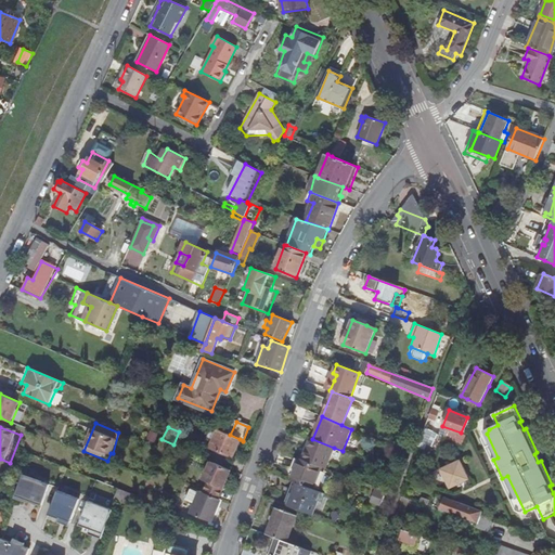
[(240,439),(230,435),(211,427),(206,439),(211,441),(209,448),(232,457),(240,439)]
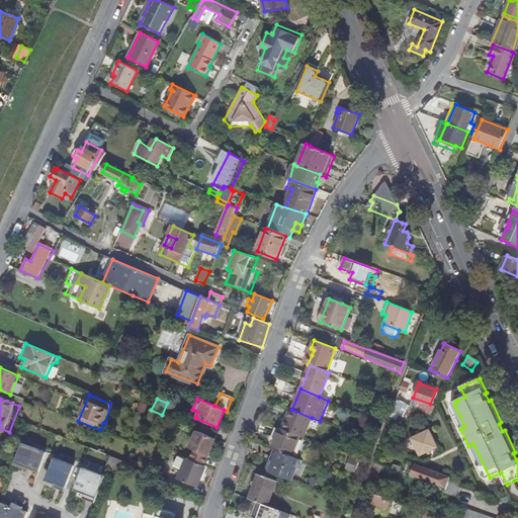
[(464,427),(454,405),(451,410),(460,429),(464,427)]
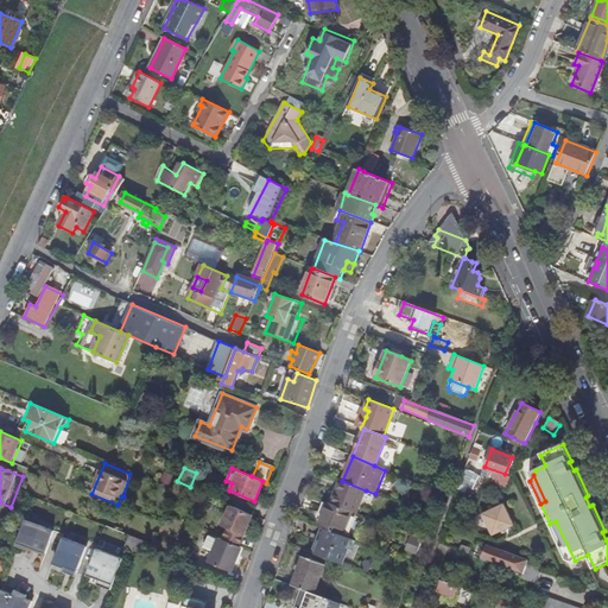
[(183,504),(190,487),(177,481),(173,492),(171,499),(183,504)]
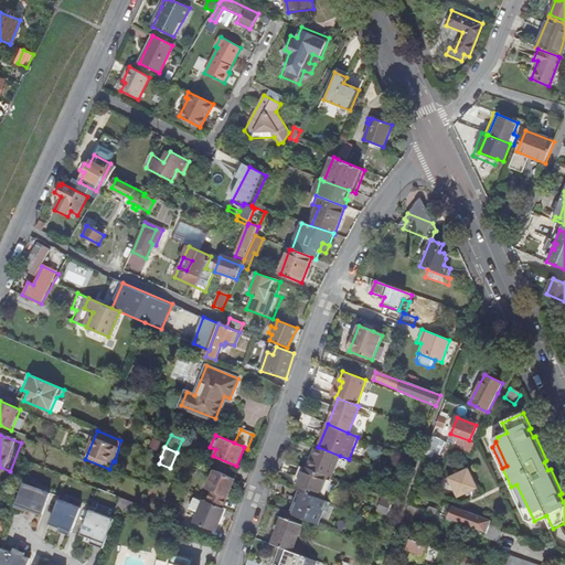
[(318,447),(317,447),(310,461),(309,469),(328,476),(331,478),(340,456),(318,447)]
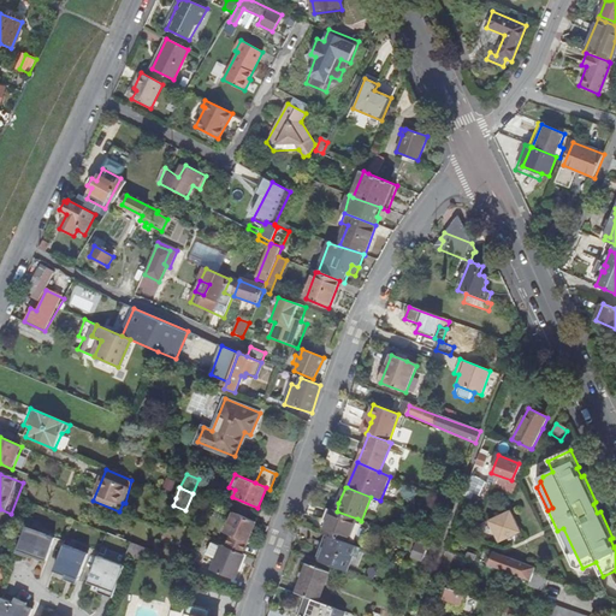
[(323,534),(327,537),(348,544),(357,519),(337,511),(332,510),(323,534)]
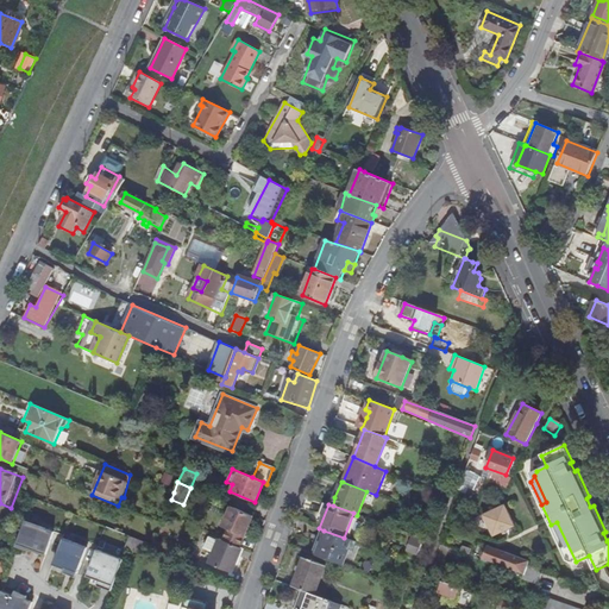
[(506,506),(485,515),(491,529),(495,537),(516,527),(506,506)]
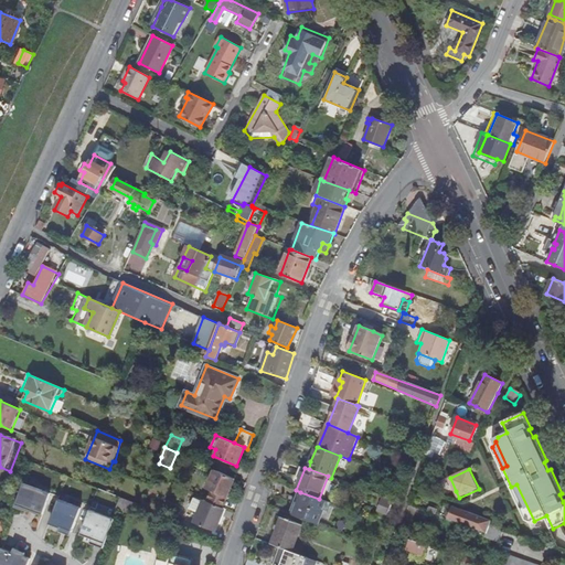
[(223,508),(234,479),(215,470),(208,487),(213,489),(208,501),(223,508)]
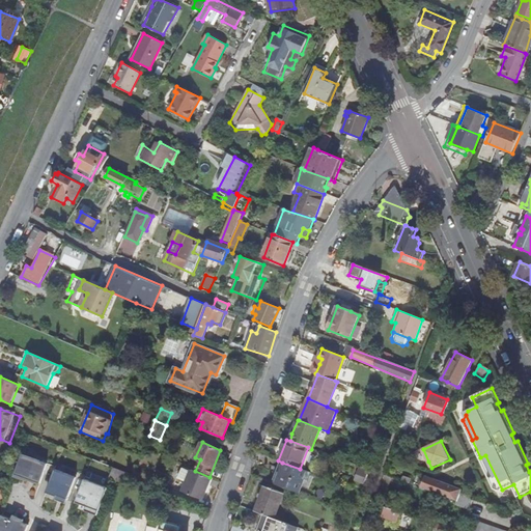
[(23,454),(19,465),(44,475),(48,465),(23,454)]
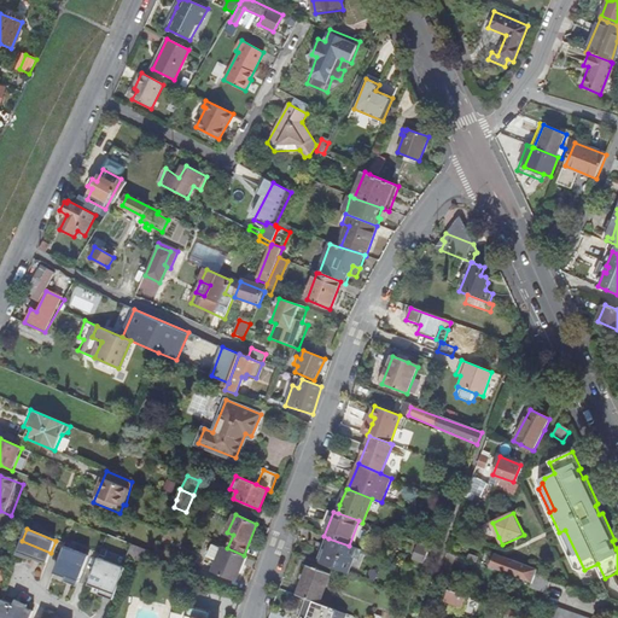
[(565,530),(559,532),(577,569),(582,571),(584,570),(565,530)]
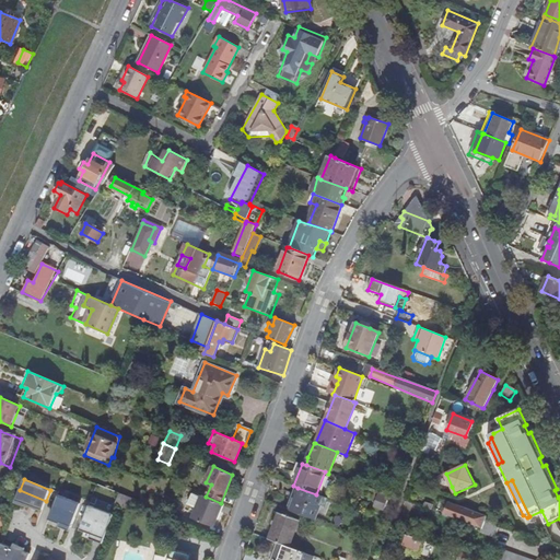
[(298,488),(289,510),(315,521),(325,498),(316,494),(298,488)]
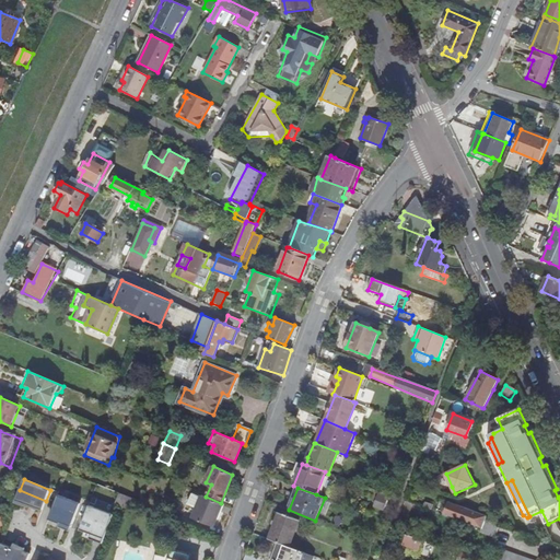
[(20,490),(18,498),(26,501),(25,504),(43,510),(46,501),(20,490)]
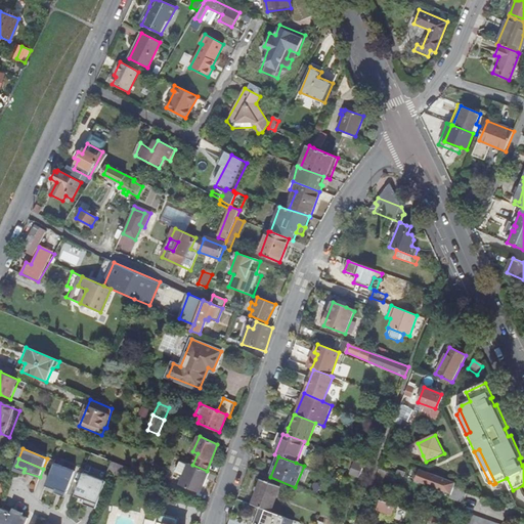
[(131,469),(112,462),(107,471),(128,478),(130,472),(131,469)]
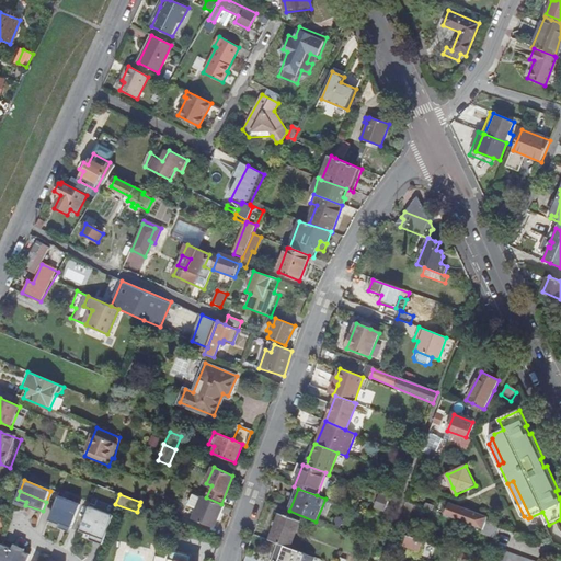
[(196,508),(201,497),(193,494),(187,505),(196,508)]
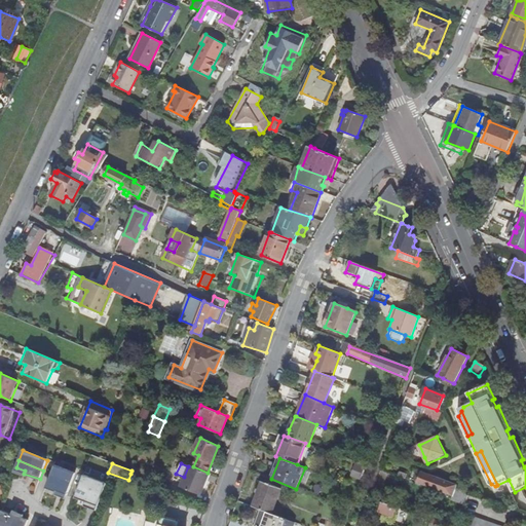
[(55,465),(51,474),(72,482),(76,473),(55,465)]
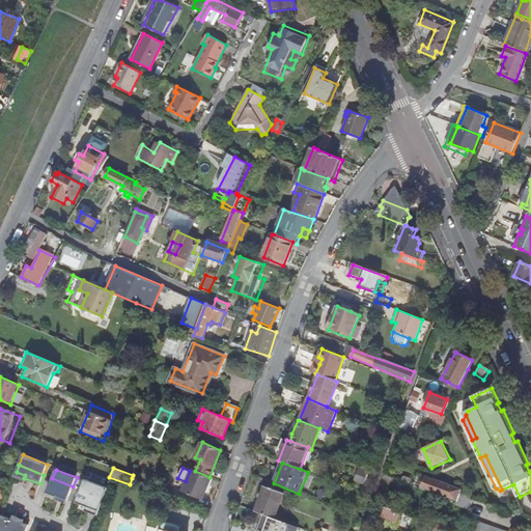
[(202,498),(211,478),(210,477),(195,471),(191,470),(183,491),(202,498)]
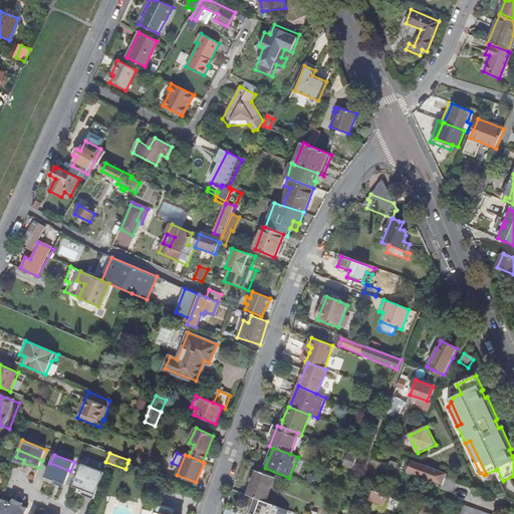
[(127,463),(134,465),(136,459),(130,457),(129,460),(127,463)]
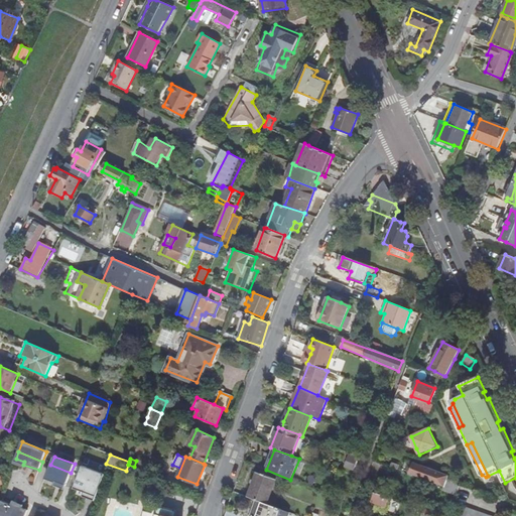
[(444,487),(448,479),(449,477),(441,474),(441,473),(414,463),(410,474),(423,479),(436,484),(444,487)]
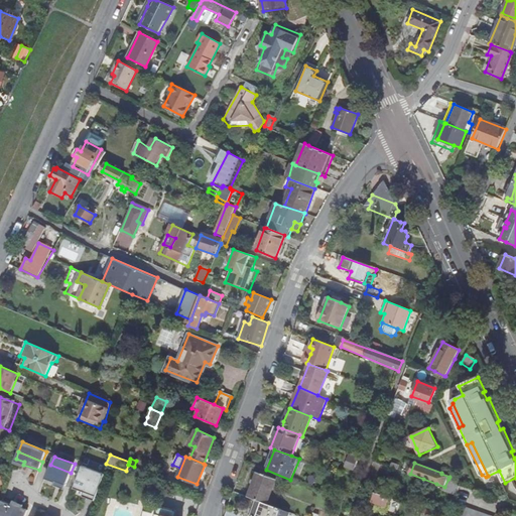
[(45,479),(55,483),(56,482),(67,486),(72,473),(71,473),(50,465),(45,479)]
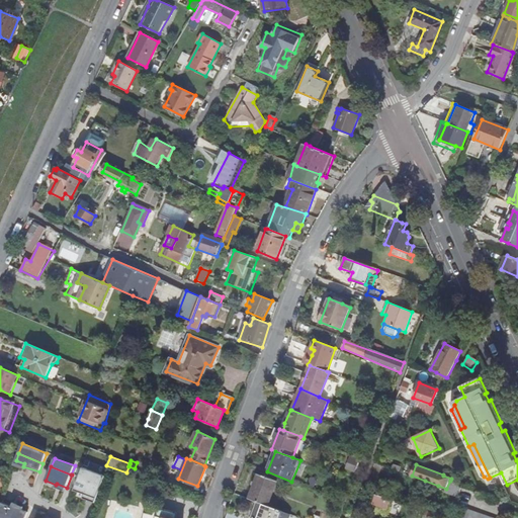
[(105,476),(83,467),(75,490),(79,491),(97,498),(105,476)]
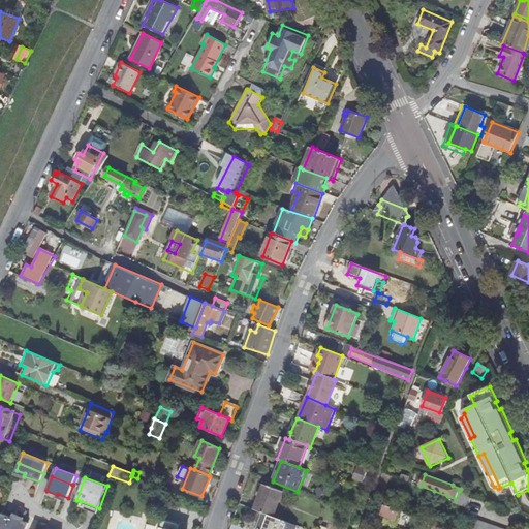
[(254,509),(269,515),(273,517),(282,492),(272,489),(273,487),(263,486),(254,509)]
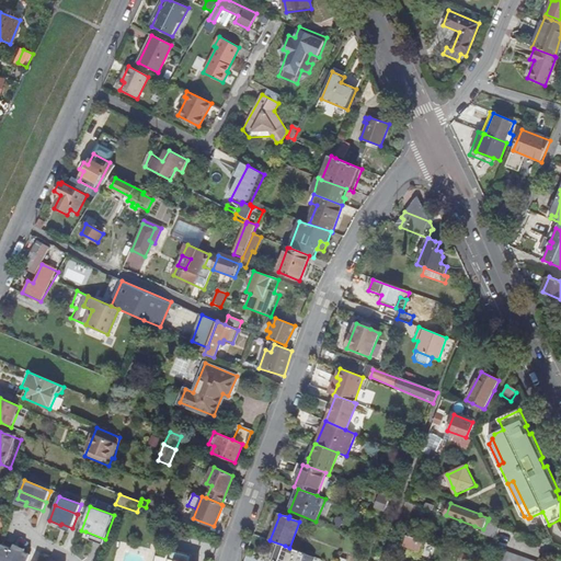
[(84,537),(104,544),(105,539),(86,531),(84,537)]
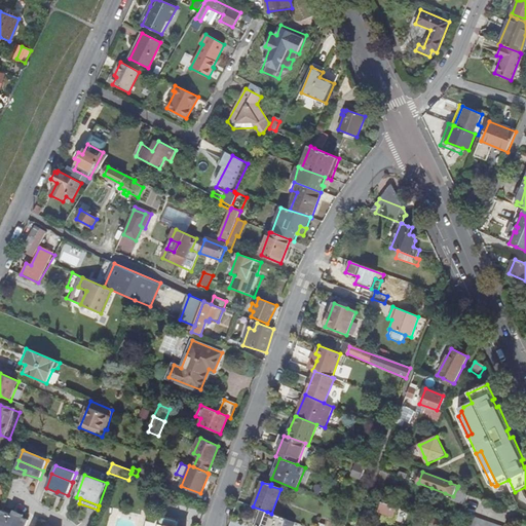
[(381,501),(378,511),(393,517),(397,506),(381,501)]
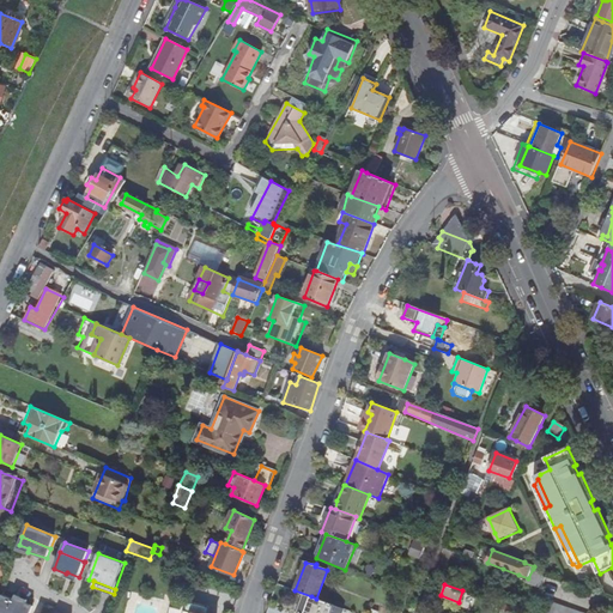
[(17,599),(2,593),(0,598),(0,612),(31,612),(35,604),(29,601),(29,599),(18,595),(17,599)]
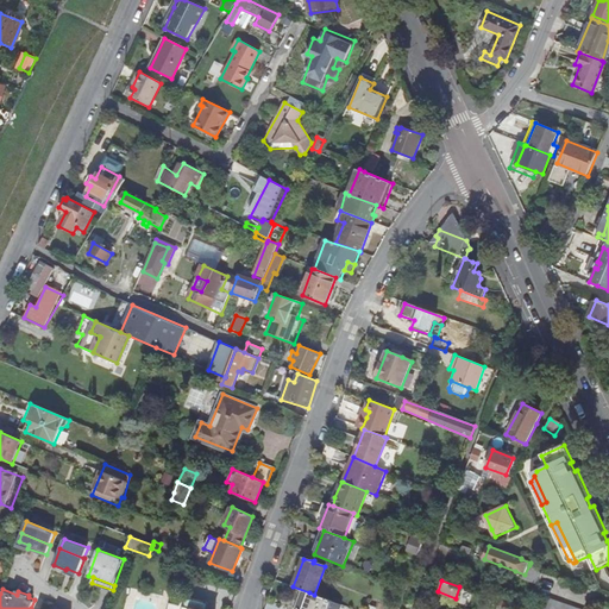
[(309,592),(305,603),(321,608),(340,608),(343,606),(314,595),(309,592)]
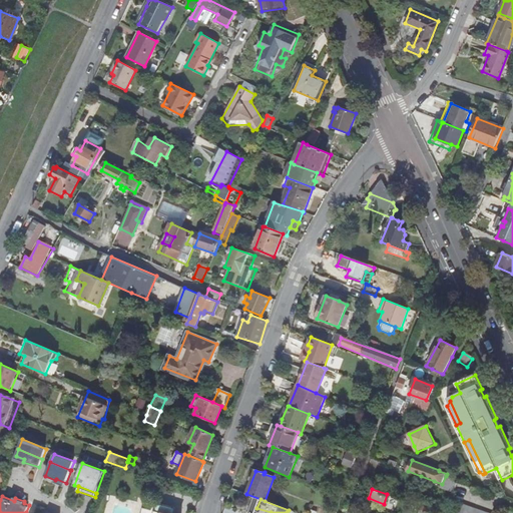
[(154,501),(153,503),(174,512),(174,506),(154,501)]
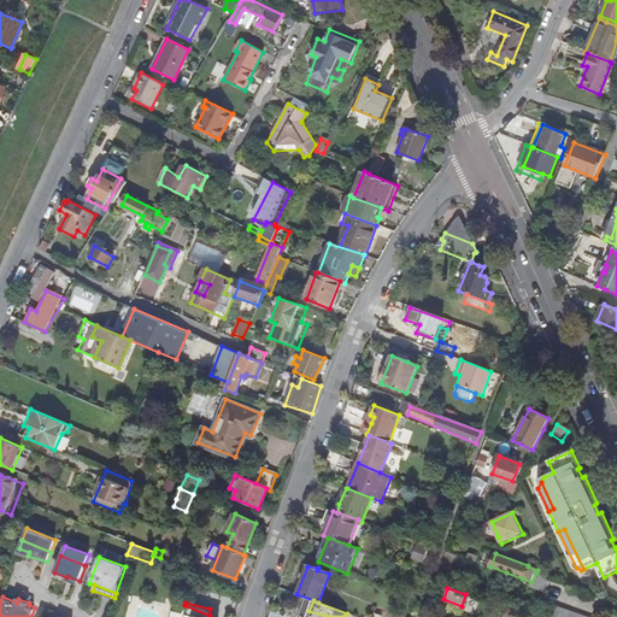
[(184,605),(183,612),(187,613),(201,616),(209,616),(210,616),(184,605)]
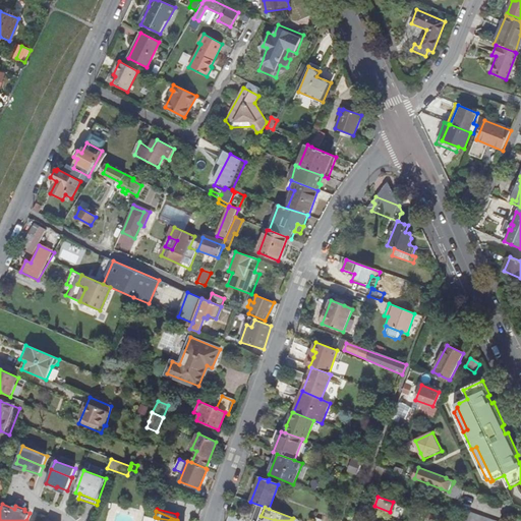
[(464,520),(491,520),(468,513),(467,512),(464,520)]
